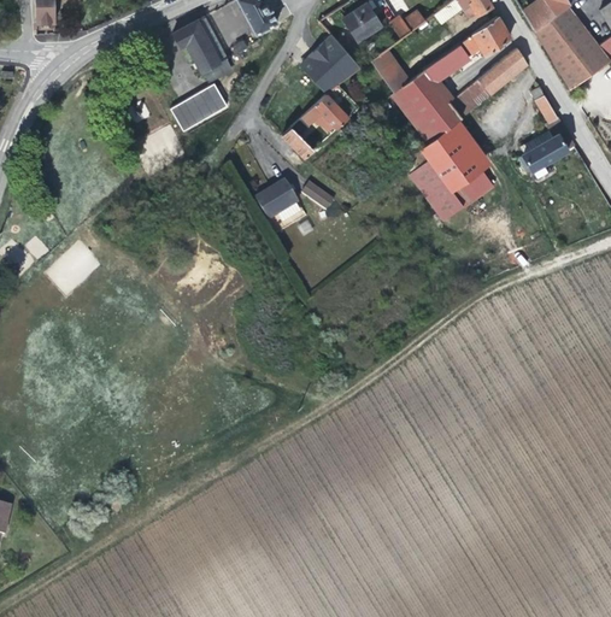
[(56,23),(53,0),(35,0),(37,23),(40,23),(53,23),(56,23)]
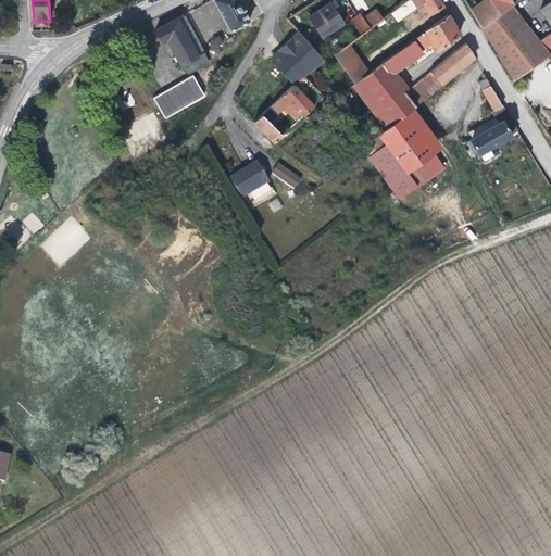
[(241,1),(240,1),(239,0),(215,0),(232,33),(251,22),(245,11),(246,10),(241,1)]
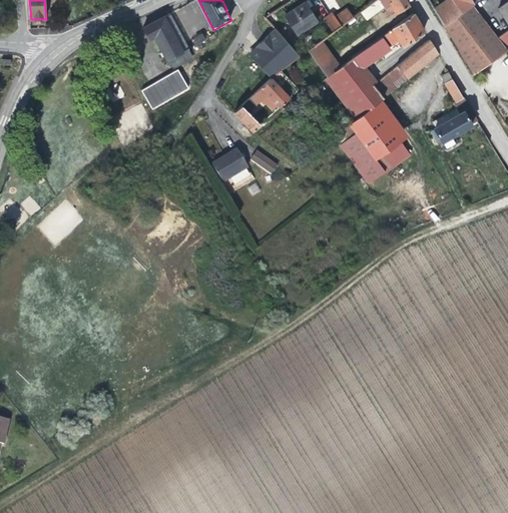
[(366,16),(382,5),(379,0),(377,0),(363,11),(366,16)]
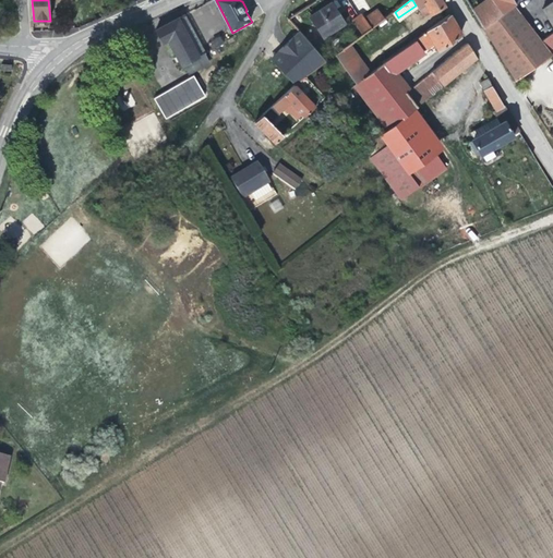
[(445,7),(441,0),(412,0),(416,5),(424,19),(445,7)]
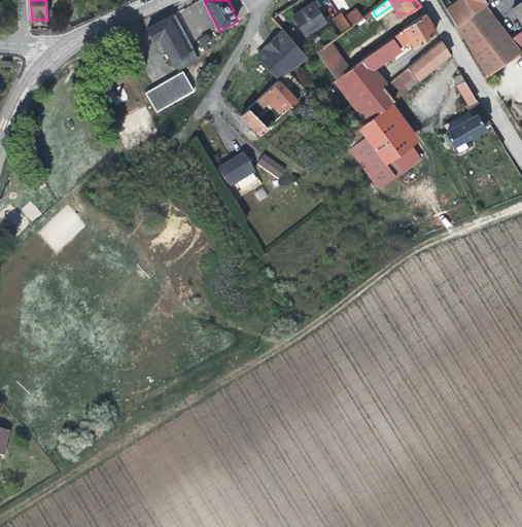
[(451,8),(446,0),(440,0),(447,11),(451,8)]
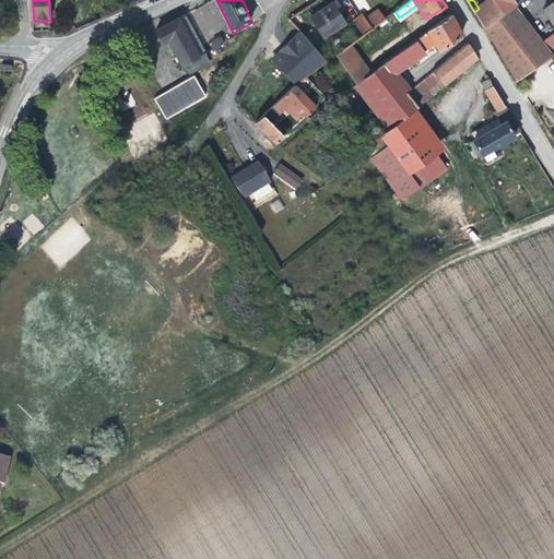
[(474,12),(485,30),(505,14),(517,4),(514,0),(490,0),(479,9),(474,12)]
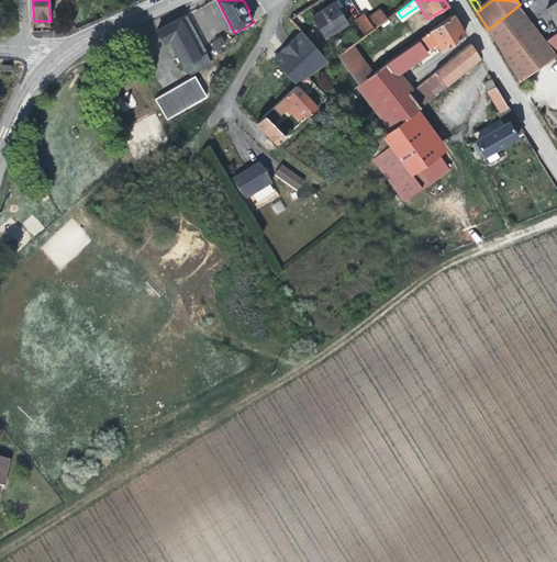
[(526,37),(537,29),(520,4),(508,14),(526,37)]
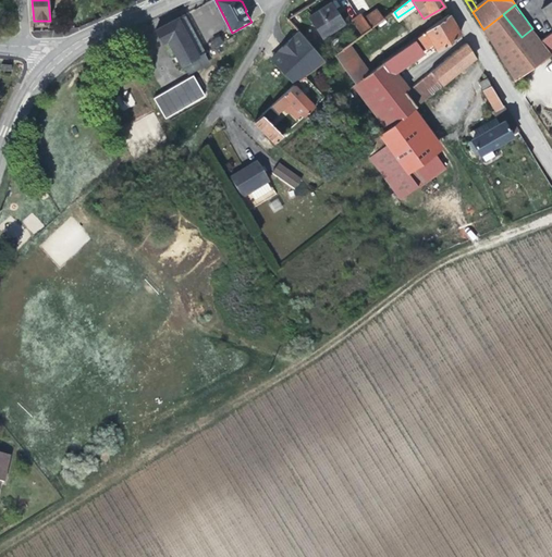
[(344,26),(330,5),(307,20),(321,41),(344,26)]
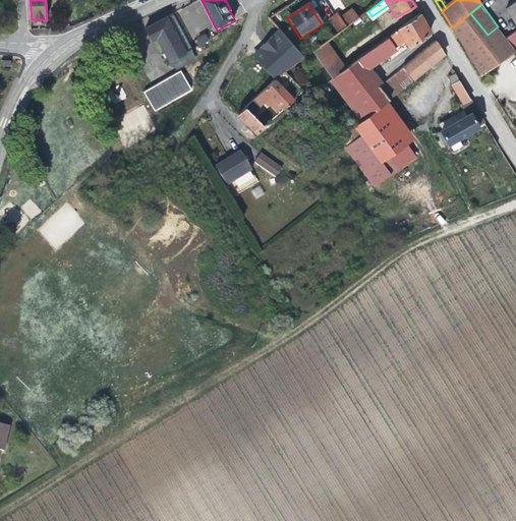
[(350,23),(358,18),(353,10),(345,16),(350,23)]
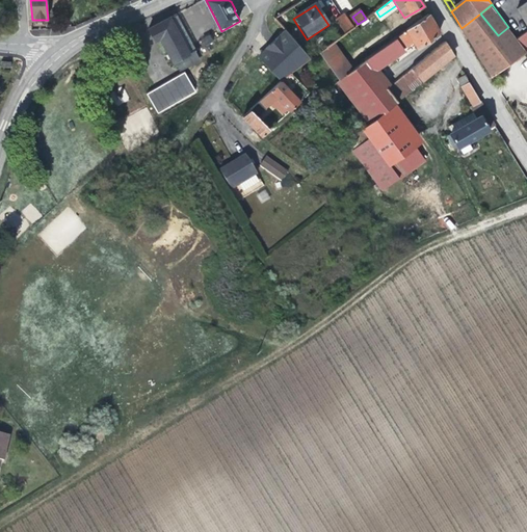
[(348,19),(345,15),(336,21),(345,33),(354,27),(348,19)]
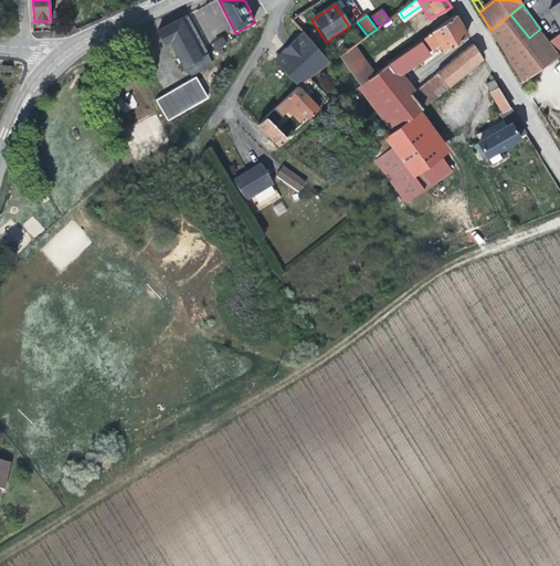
[(468,37),(456,16),(433,32),(443,45),(446,51),(468,37)]
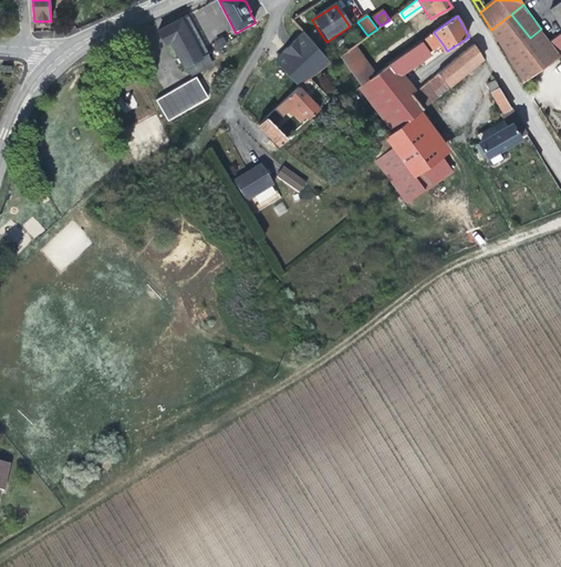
[(210,54),(189,17),(183,21),(203,59),(208,55),(210,54)]
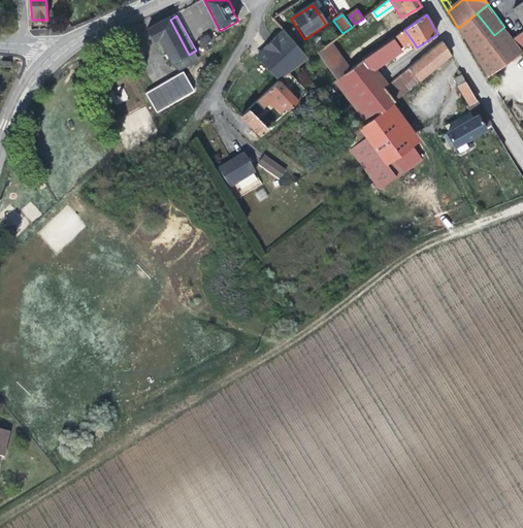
[(355,24),(350,17),(346,19),(352,27),(355,24)]
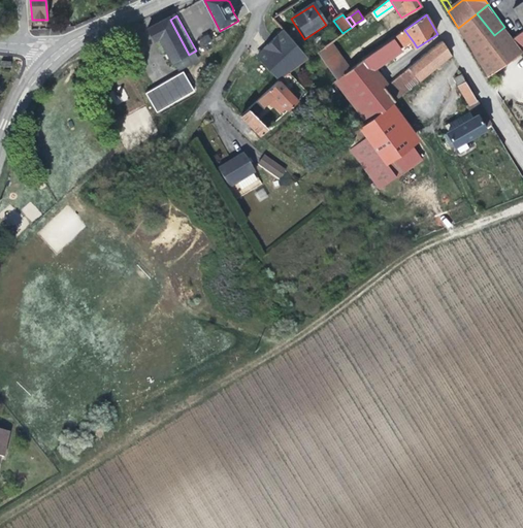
[(194,52),(189,55),(170,20),(150,30),(156,42),(161,39),(173,63),(175,62),(181,71),(199,61),(194,52)]
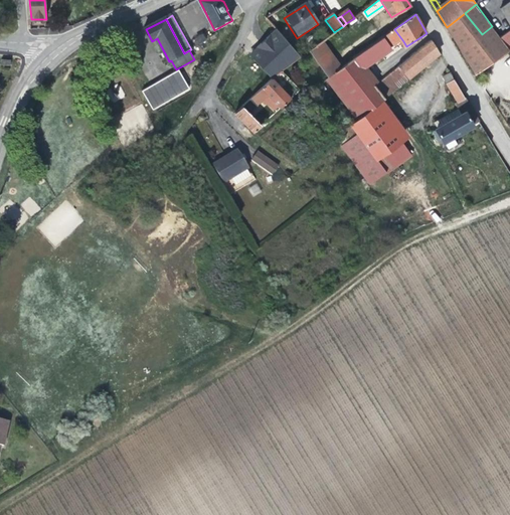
[(509,48),(501,38),(492,26),(461,50),(476,75),(509,52),(509,48)]
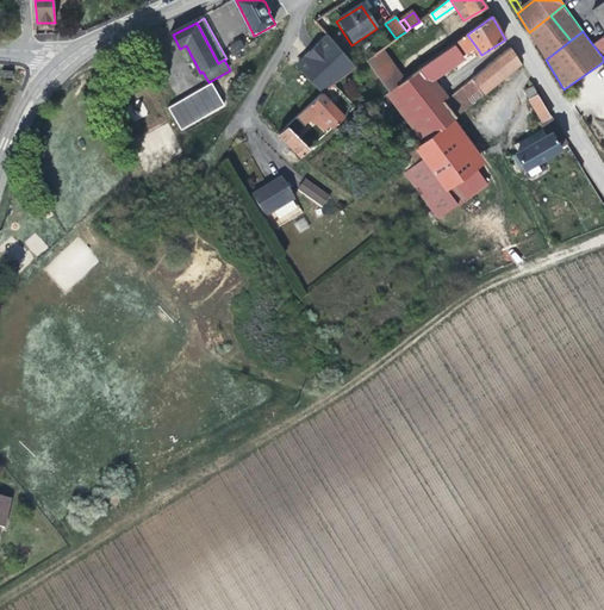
[(468,56),(478,49),(467,35),(460,39),(464,45),(461,48),(468,56)]
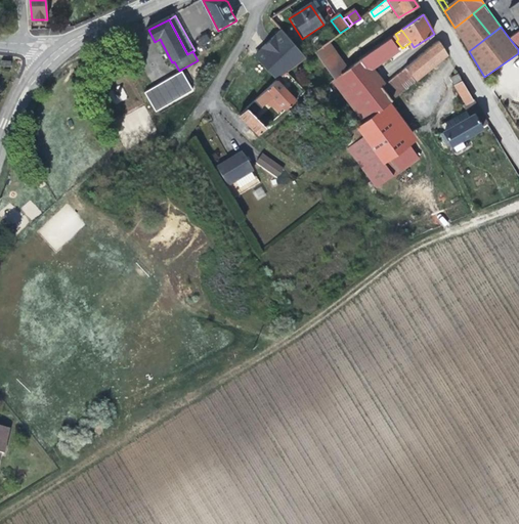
[(263,51),(255,57),(277,81),(287,73),(306,58),(280,31),(261,49),(263,51)]
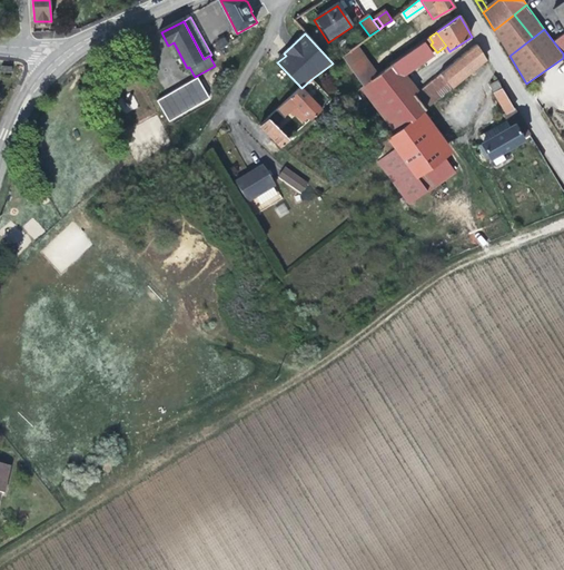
[(563,36),(554,42),(563,53),(563,36)]
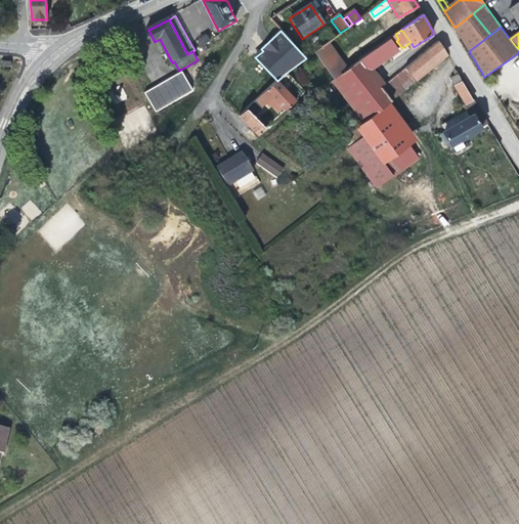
[(393,101),(383,88),(389,83),(386,80),(381,84),(371,71),(377,67),(402,48),(396,41),(398,39),(395,34),(347,70),(334,80),(333,81),(339,89),(346,84),(372,118),(383,110),(393,101)]
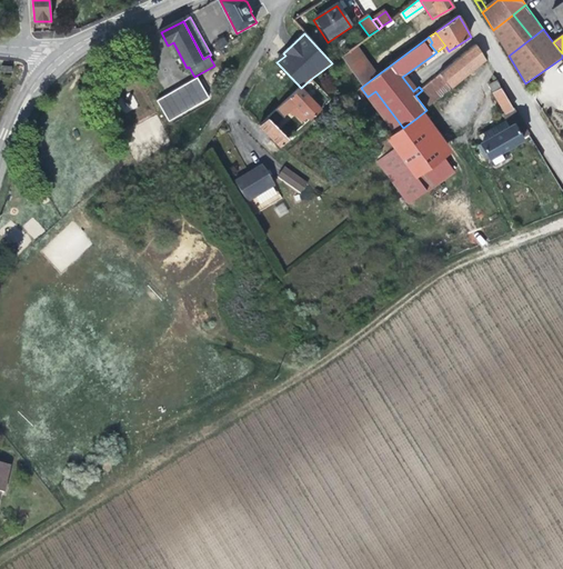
[(229,45),(225,40),(219,45),(221,49),(229,45)]
